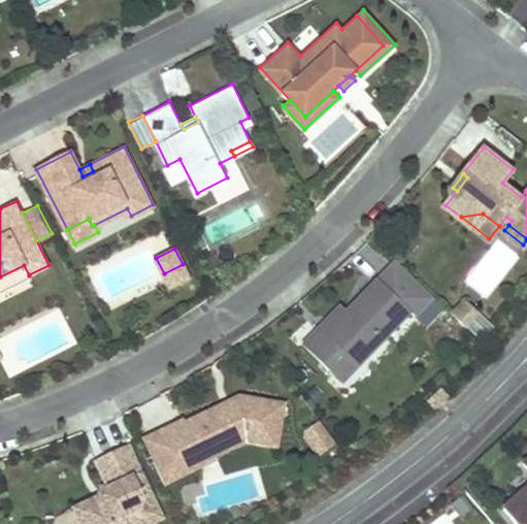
[(357,364),(430,291),(397,258),(348,308),(325,331),(319,325),(303,341),(330,368),(346,353),(357,364)]
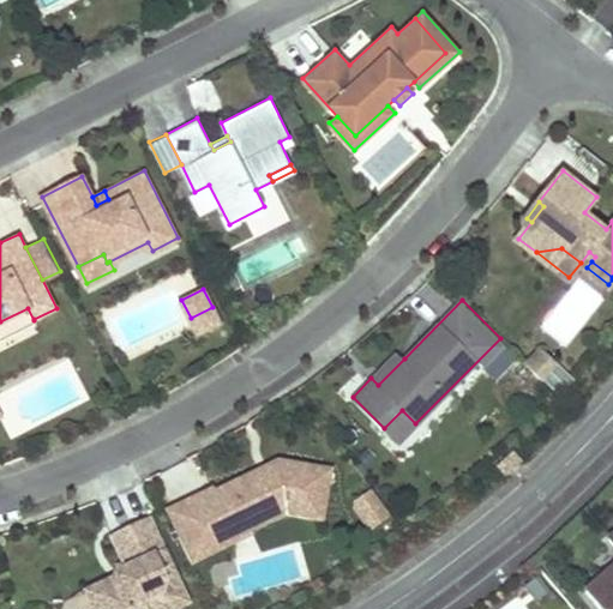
[(198,332),(220,321),(212,307),(191,318),(198,332)]
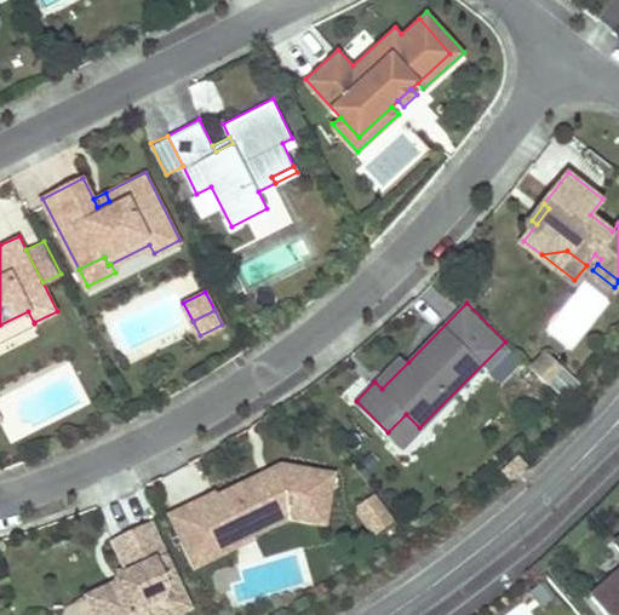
[(0,345),(36,327),(34,322),(34,323),(28,311),(0,325),(0,345)]
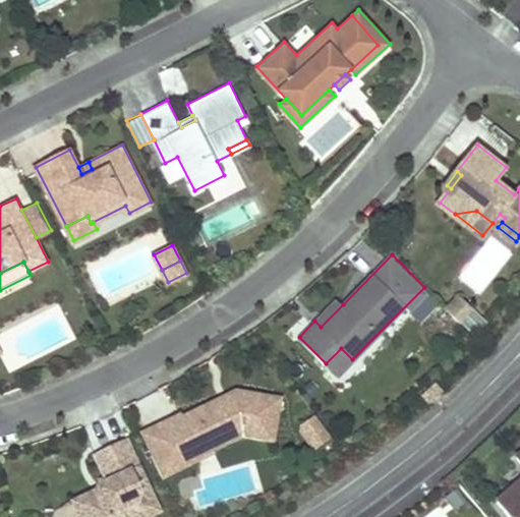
[(460,322),(473,308),(459,294),(446,307),(460,322)]
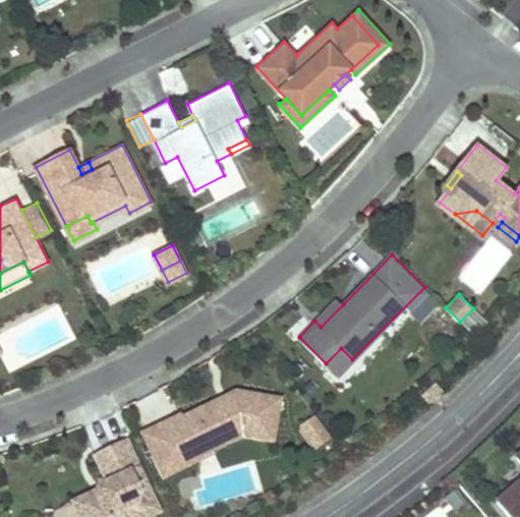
[(321,327),(343,304),(337,298),(314,321),(321,327)]
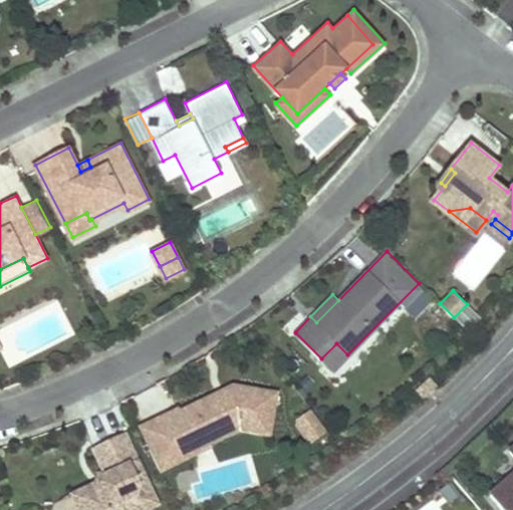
[(347,354),(336,343),(321,358),(332,369),(347,354)]
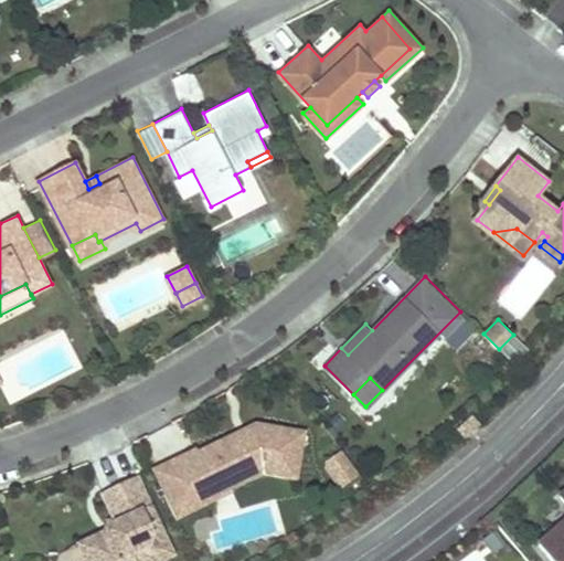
[(467,435),(481,421),(472,412),(458,426),(467,435)]
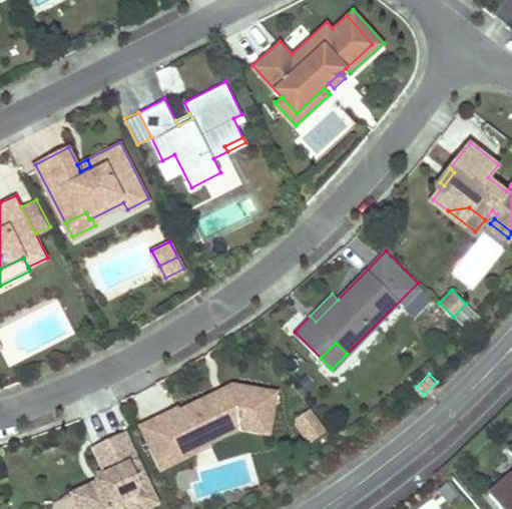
[(271,433),(278,390),(232,382),(224,387),(227,393),(219,397),(216,390),(180,408),(178,405),(139,424),(154,455),(204,431),(209,442),(239,428),(271,433)]
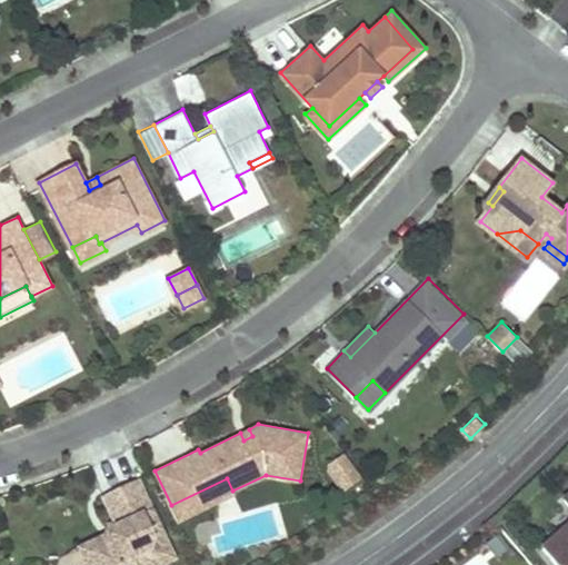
[(252,436),(249,429),(240,433),(243,440),(252,436)]
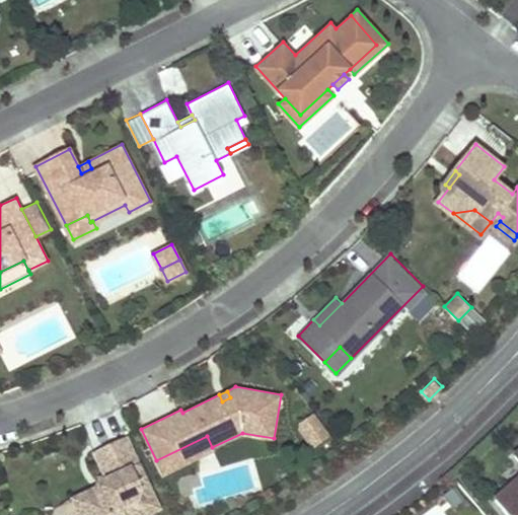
[(300,427),(306,435),(312,431),(319,441),(331,433),(314,411),(301,420),(300,427)]
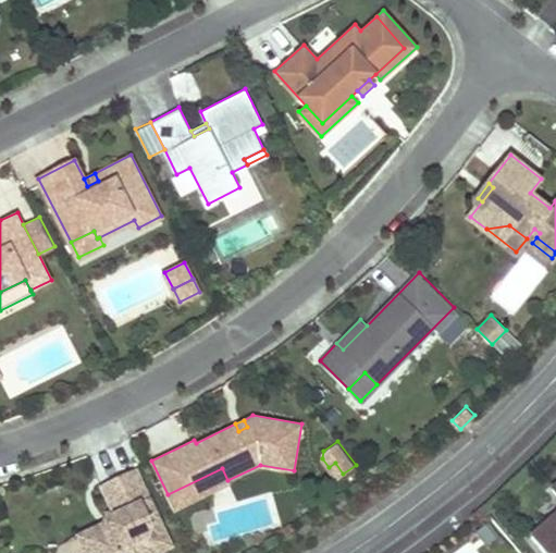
[(329,467),(336,478),(343,474),(335,463),(329,467)]
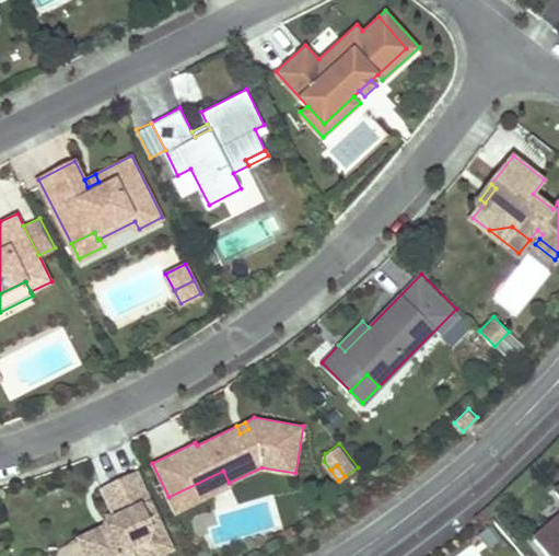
[(152,555),(172,547),(136,468),(101,485),(115,514),(109,526),(104,523),(78,535),(86,555),(152,555)]
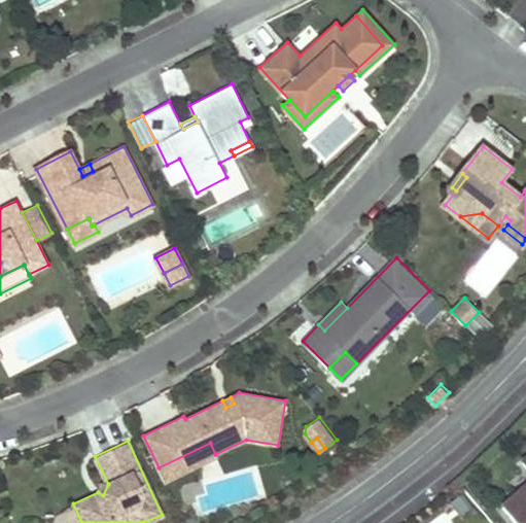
[(165,482),(217,457),(215,454),(210,443),(159,467),(165,482)]
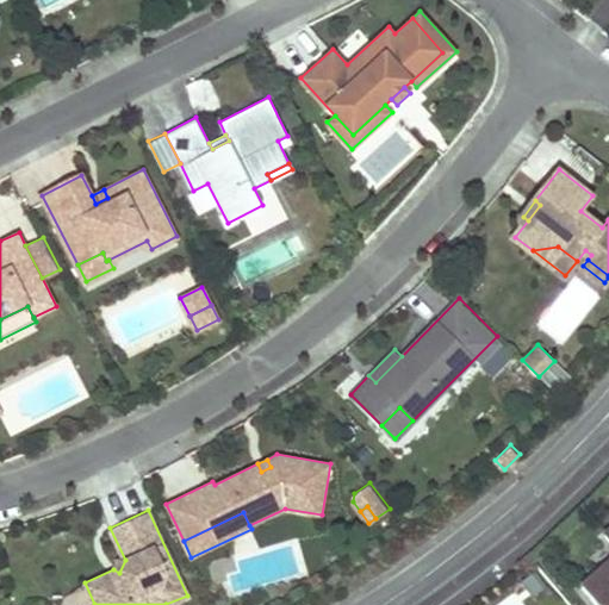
[(608,526),(604,531),(608,536),(608,560),(600,567),(582,582),(598,604),(608,604),(608,526)]
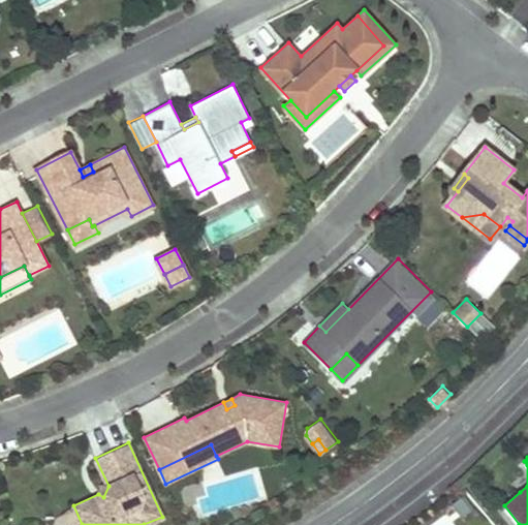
[(103,497),(109,486),(102,484),(98,494),(103,497)]
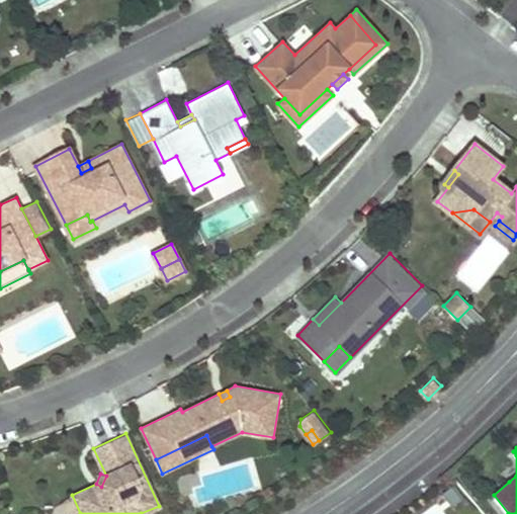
[(466,489),(455,476),(443,487),(453,500),(466,489)]
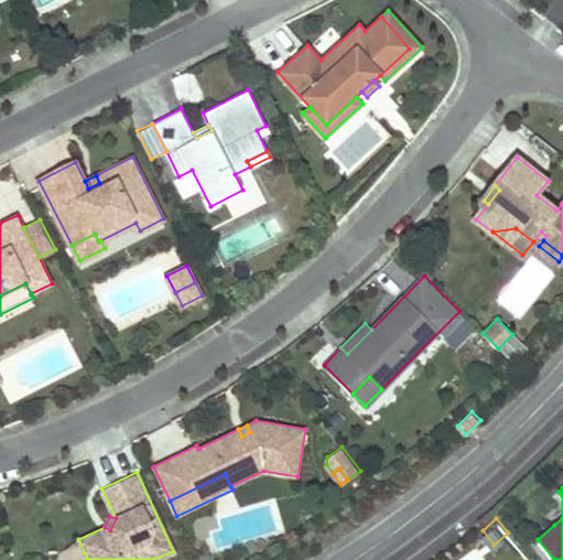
[(520,547),(508,532),(494,545),(506,559),(520,547)]
